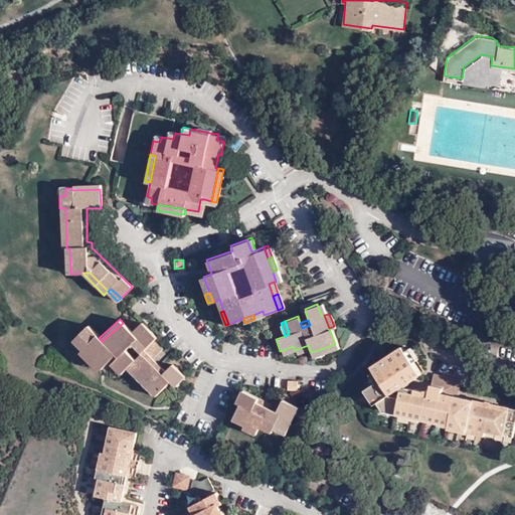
[(134,335),(145,326),(141,322),(131,331),(134,335)]
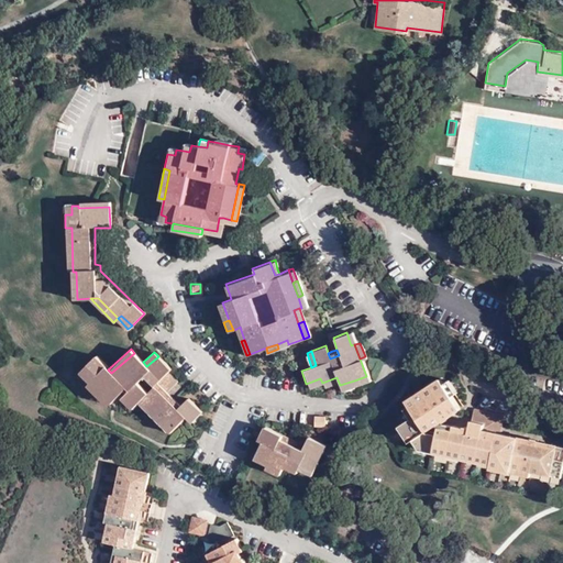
[(141,398),(170,430),(184,418),(188,423),(200,412),(188,398),(179,406),(165,392),(172,386),(175,382),(166,371),(169,367),(158,356),(146,366),(143,362),(134,353),(111,373),(108,370),(94,354),(80,366),(92,378),(88,383),(107,403),(121,389),(124,394),(122,395),(132,405),(135,403),(141,398)]
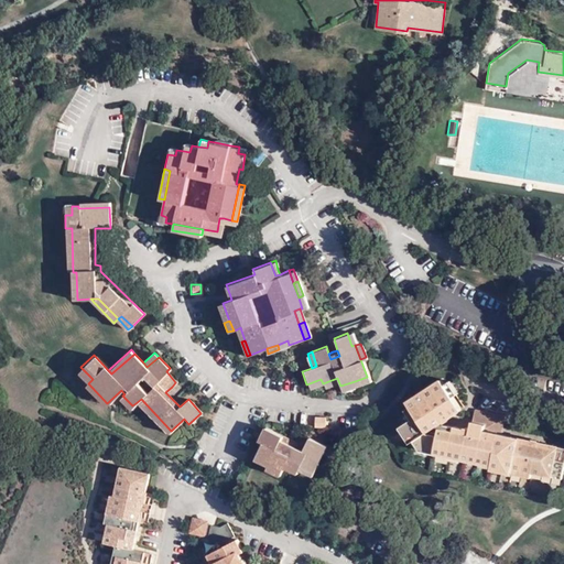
[(76,370),(88,383),(93,379),(80,367),(76,370)]
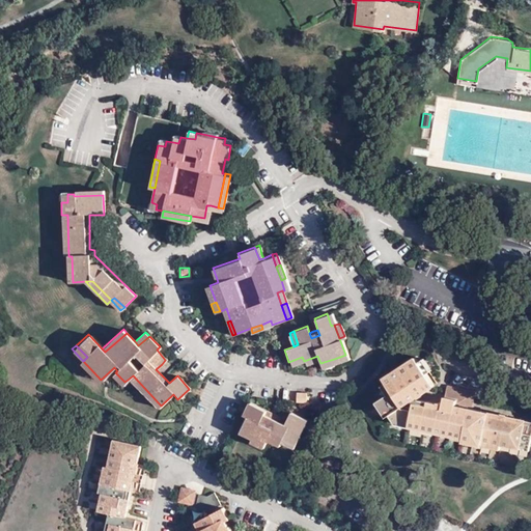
[(406,365),(414,359),(411,354),(402,360),(406,365)]
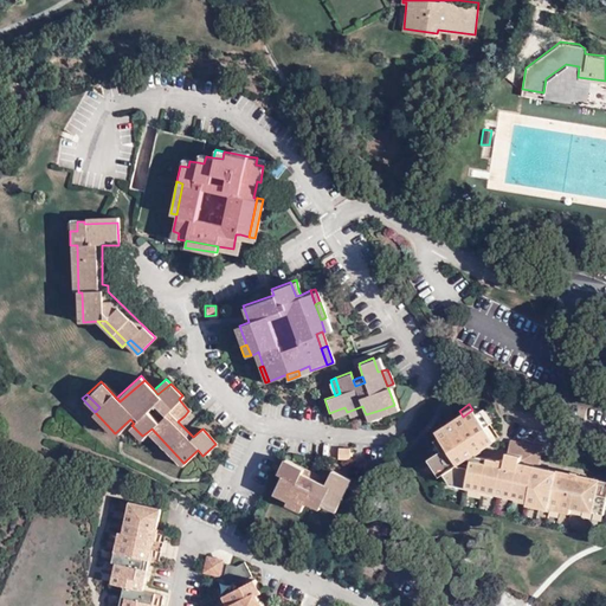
[(397,410),(394,405),(381,410),(382,416),(397,410)]
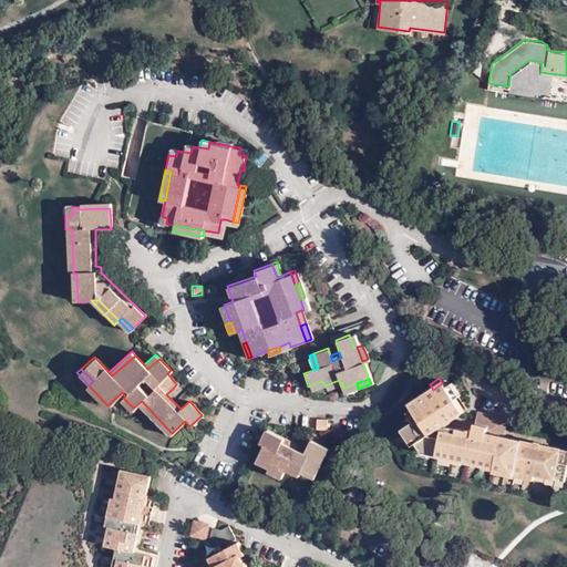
[(339,380),(325,385),(326,390),(341,385),(339,380)]
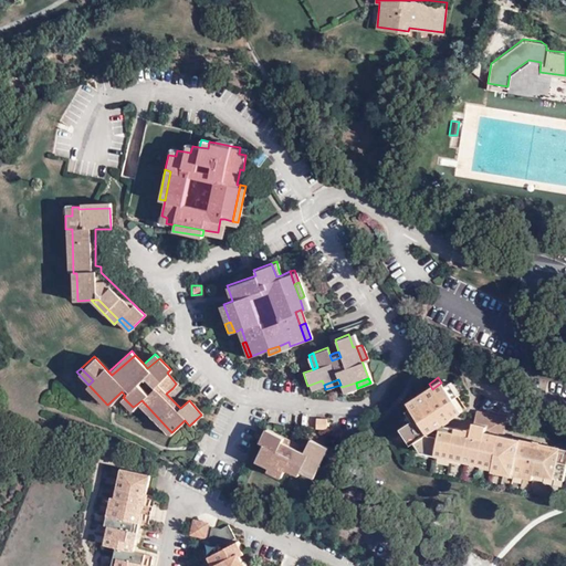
[(441,383),(450,395),(454,391),(447,379),(441,383)]
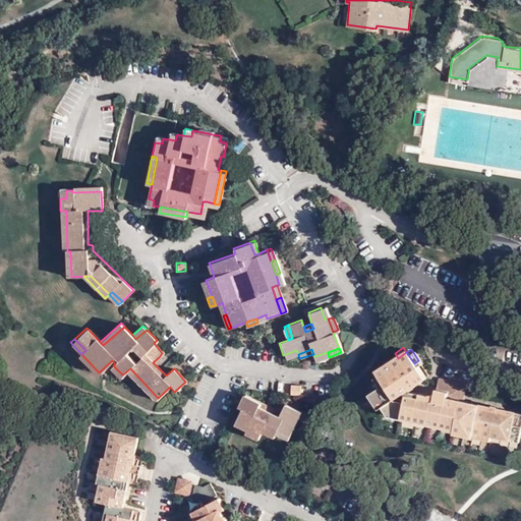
[(296,350),(283,355),(285,359),(298,354),(296,350)]
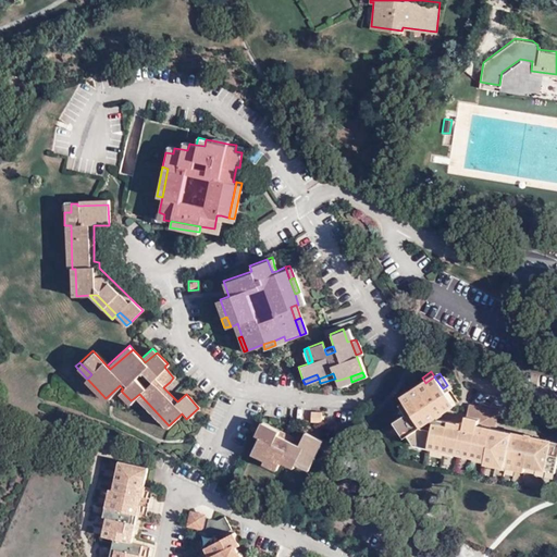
[(336,381),(337,386),(351,382),(350,376),(336,381)]
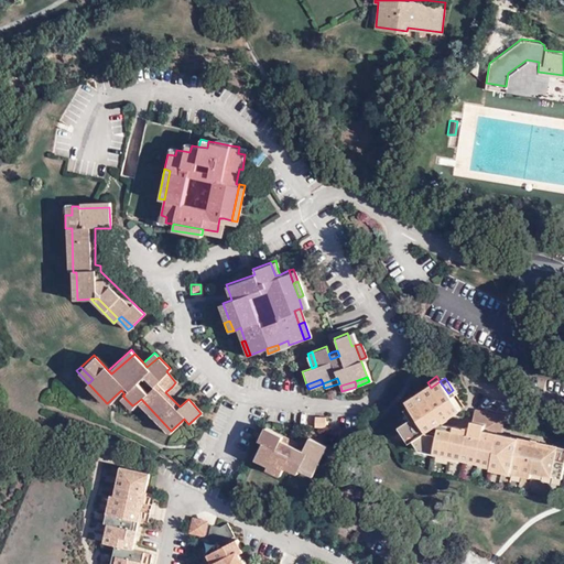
[(399,421),(410,438),(415,447),(487,461),(486,466),(525,474),(527,469),(556,476),(563,444),(550,442),(549,446),(496,435),(496,437),(487,436),(488,430),(494,430),(495,421),(489,413),(475,410),(469,409),(465,431),(431,424),(422,431),(420,426),(445,410),(448,413),(456,407),(448,393),(440,381),(431,388),(422,393),(414,399),(405,404),(400,408),(405,416),(399,421)]
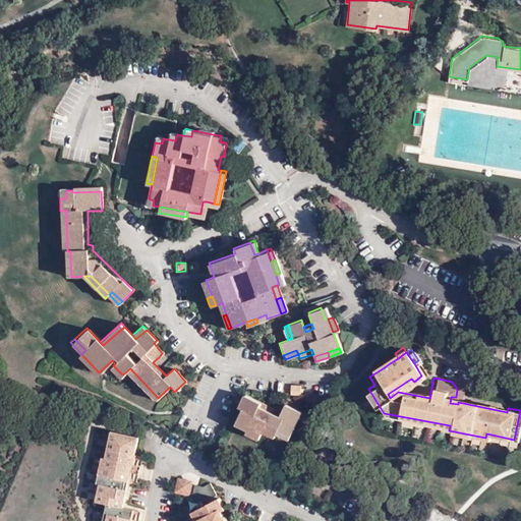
[(390,363),(398,358),(395,353),(387,358),(390,363)]
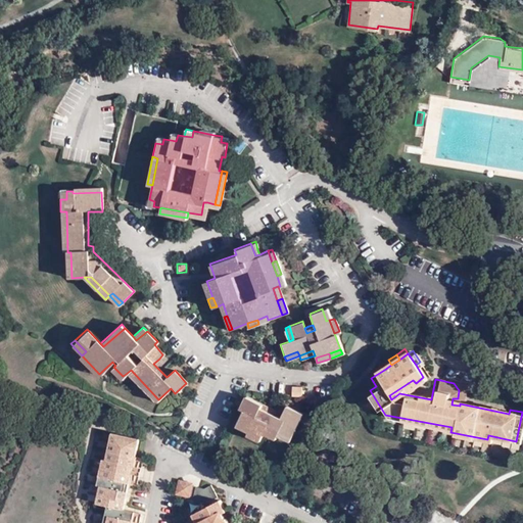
[(381,365),(384,370),(391,365),(388,360),(381,365)]
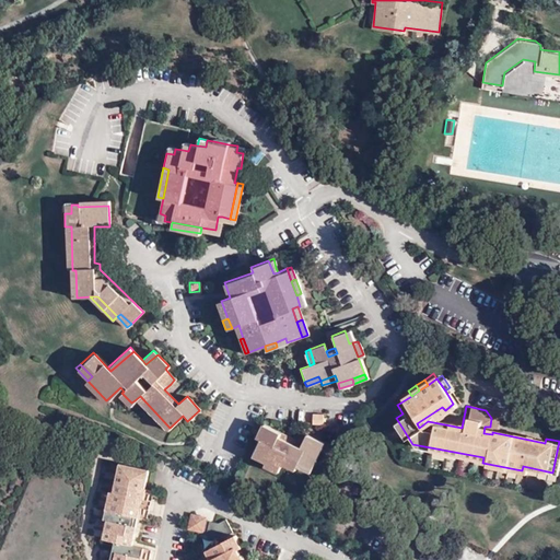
[(398,396),(403,401),(411,396),(408,391),(398,396)]
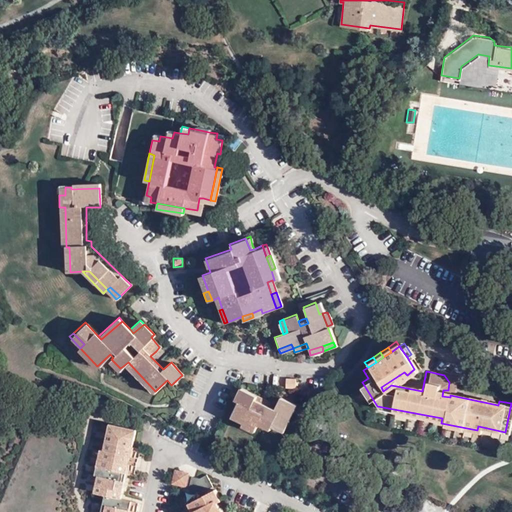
[(151,394),(155,391),(128,362),(123,366),(151,394)]
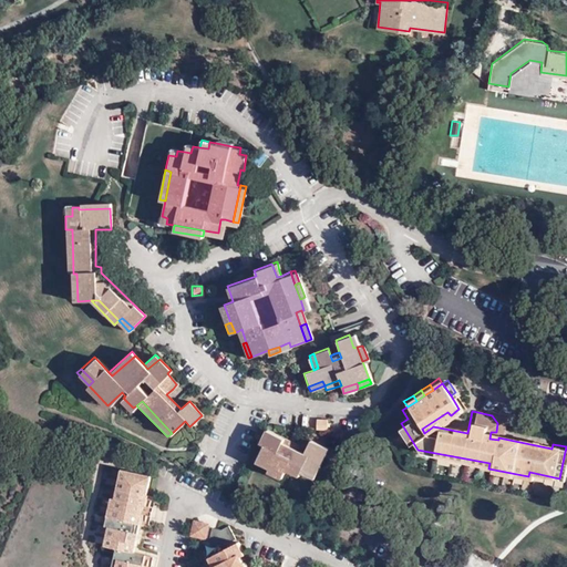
[(315,428),(326,428),(325,416),(315,416),(315,428)]
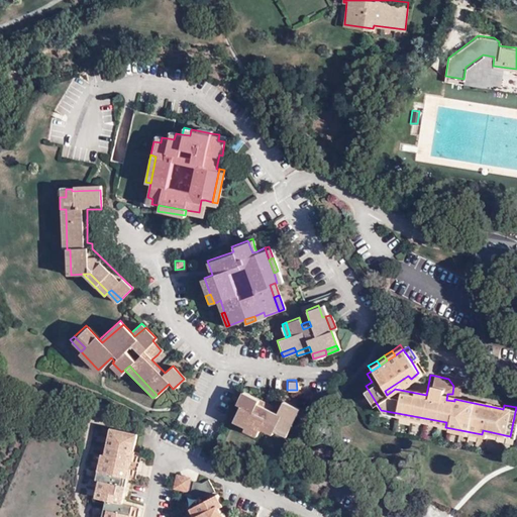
[(371,405),(376,402),(366,386),(362,390),(371,405)]
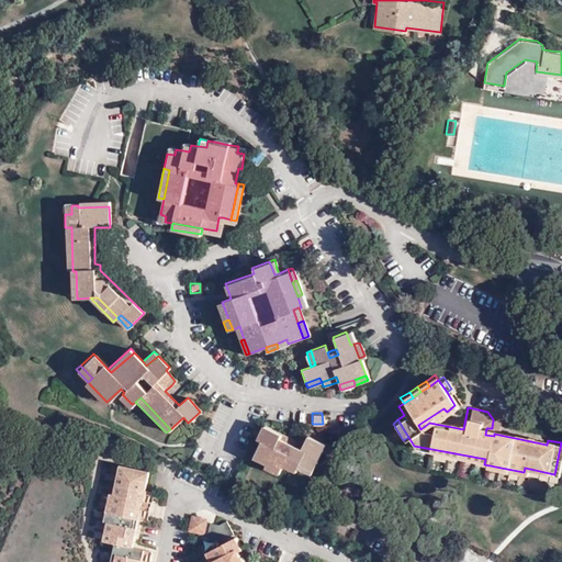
[(260,440),(267,427),(262,425),(255,439),(260,440)]
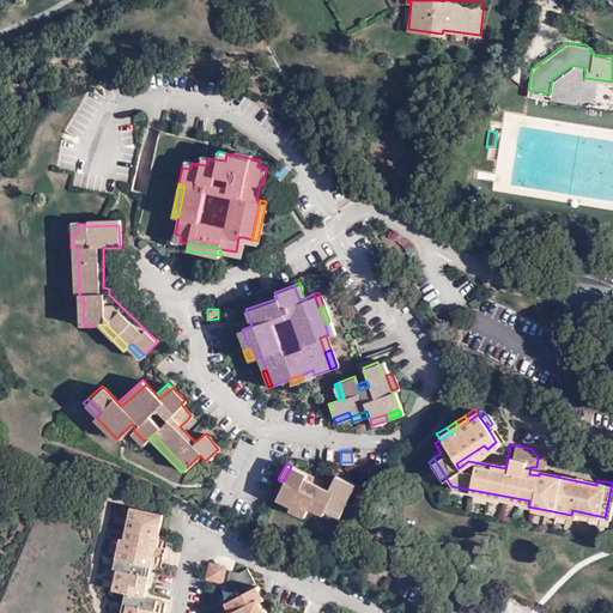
[(326,503),(340,509),(352,483),(333,473),(327,489),(321,485),(322,481),(315,477),(291,466),(284,480),(278,493),(291,501),(289,505),(302,511),(304,505),(307,501),(323,509),(326,503)]
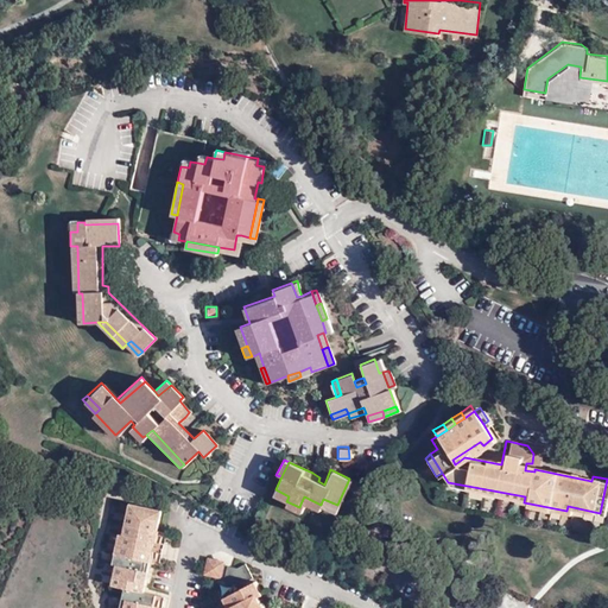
[(272,494),(286,501),(289,496),(276,489),(272,494)]
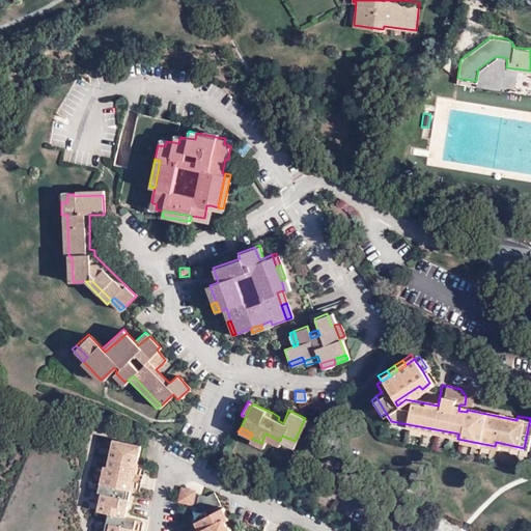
[(278,444),(280,441),(266,434),(263,438),(278,444)]
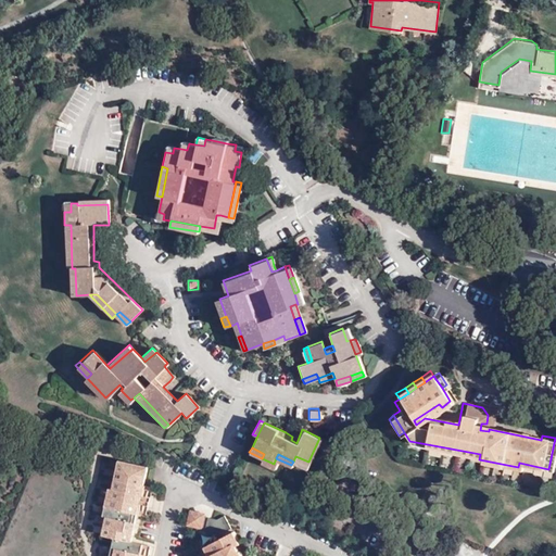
[(305,467),(308,462),(295,456),(293,462),(305,467)]
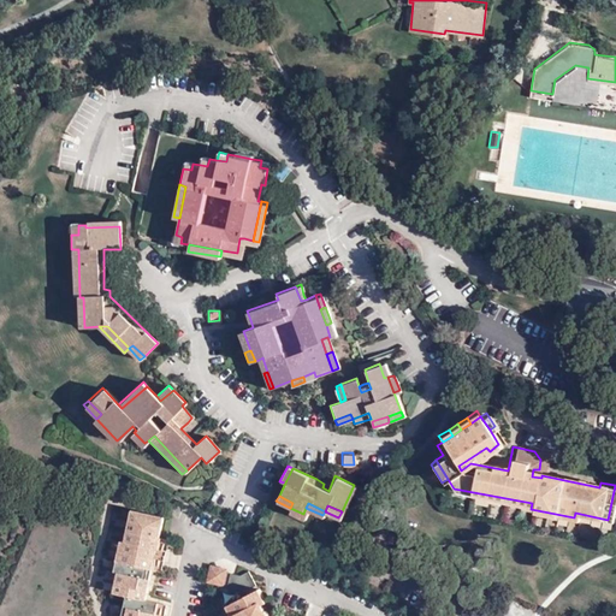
[(153,615),(155,604),(141,600),(152,552),(154,554),(158,540),(154,539),(159,517),(128,510),(120,542),(117,540),(110,573),(113,573),(108,593),(123,596),(118,615),(153,615)]
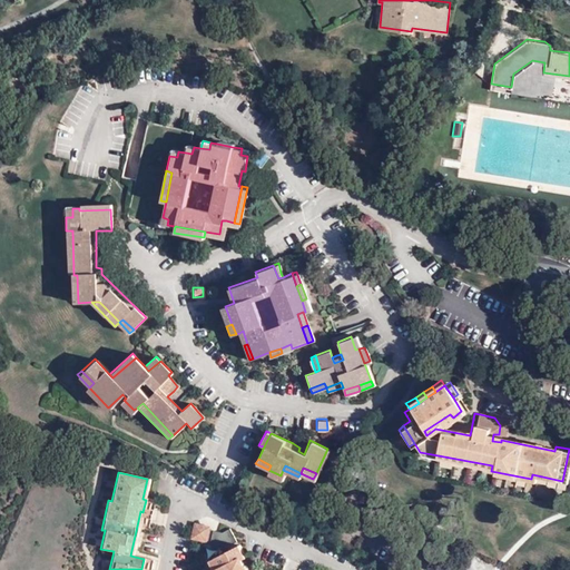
[(205,538),(208,524),(197,521),(193,534),(205,538)]
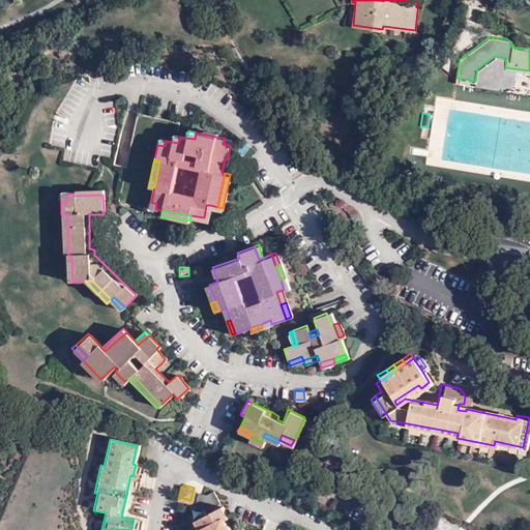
[(189,505),(195,506),(199,492),(194,491),(189,505)]
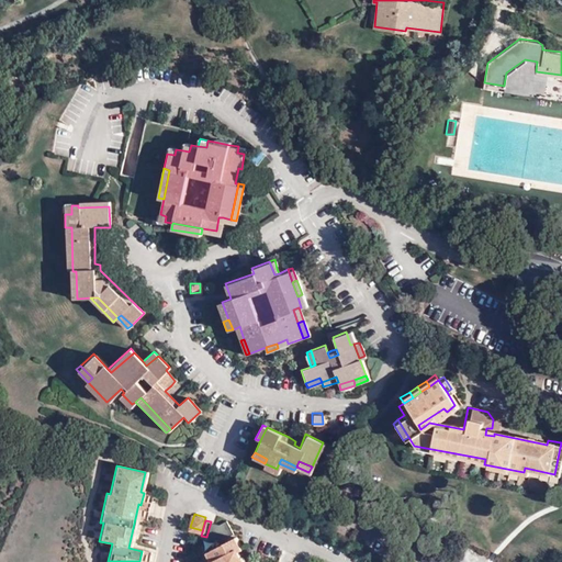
[(211,521),(206,537),(220,541),(234,534),(227,520),(218,524),(211,521)]
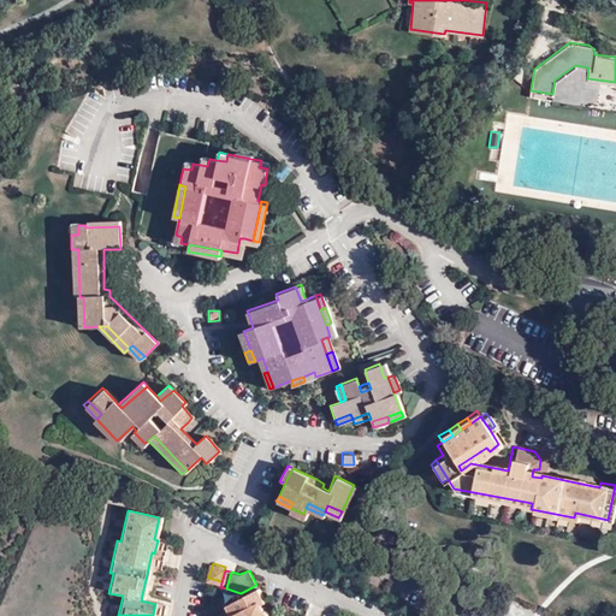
[(271,615),(264,604),(267,600),(260,587),(226,605),(232,615),(231,615),(271,615)]
